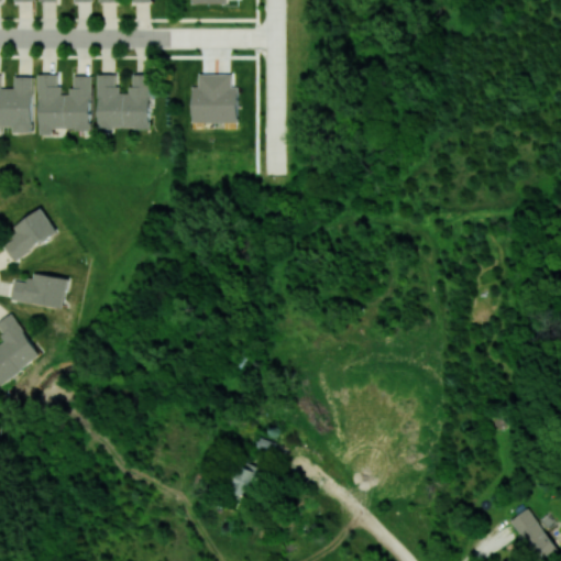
[(37,135),(52,135),(52,131),(90,131),(90,77),(70,77),(70,96),(58,96),(57,75),(37,75),(37,135)]
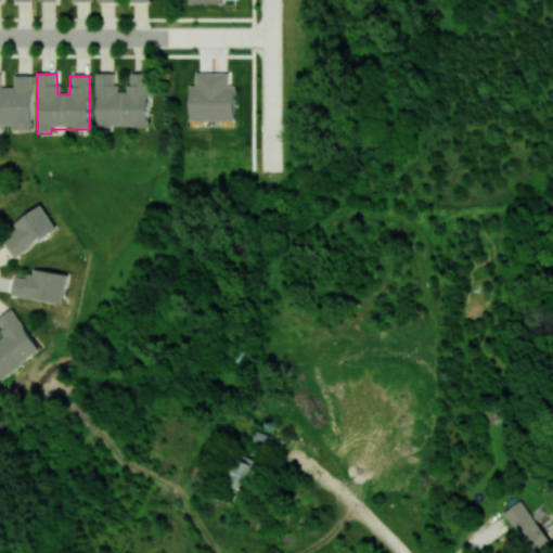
[(95,128),(146,128),(146,75),(127,75),(128,93),(115,93),(114,74),(95,74),(95,128)]
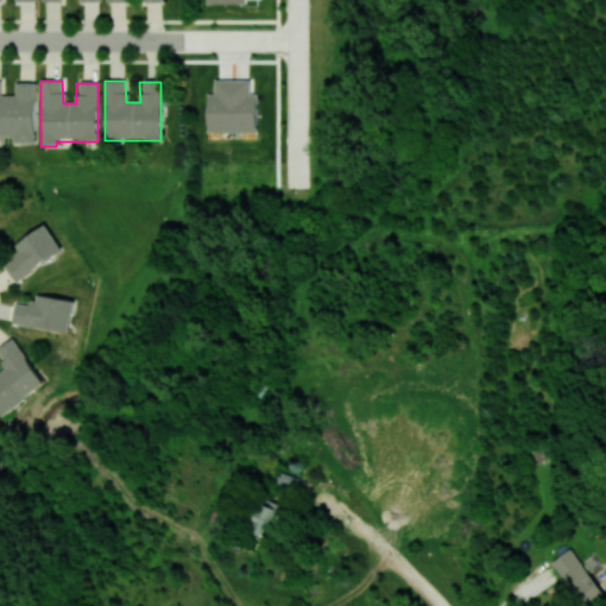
[(256,134),(256,95),(248,95),(248,82),(213,81),(212,95),(206,95),(206,133),(256,134)]
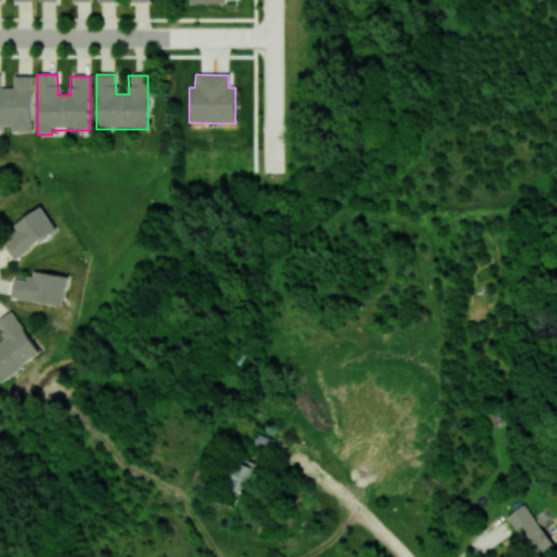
[(33,78),(13,76),(12,89),(0,89),(0,75),(0,129),(12,129),(12,133),(32,133),(33,78)]
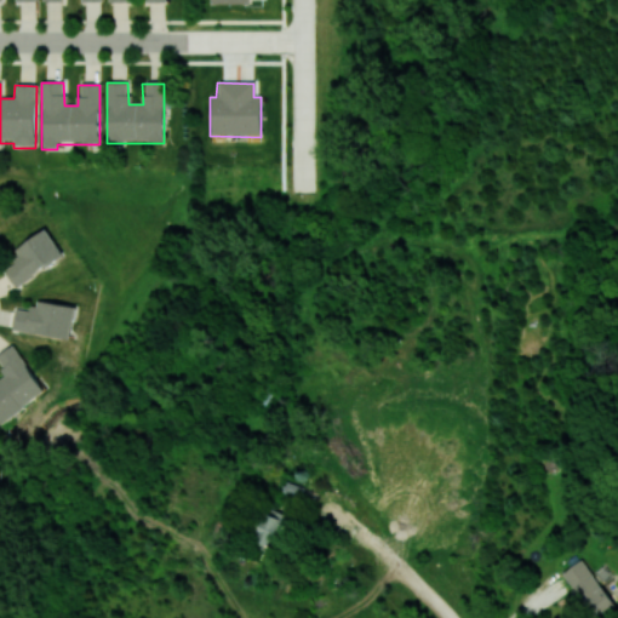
[(13,289),(63,258),(46,230),(10,252),(17,263),(3,270),(13,289)]
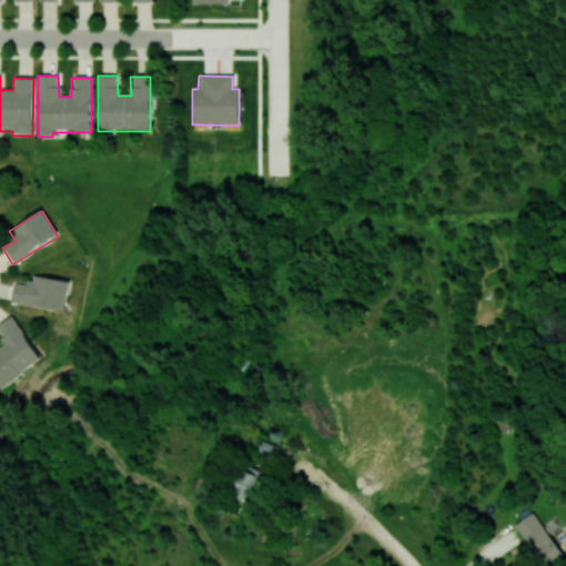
[(63,312),(69,282),(31,275),(29,287),(12,285),(9,303),(63,312)]
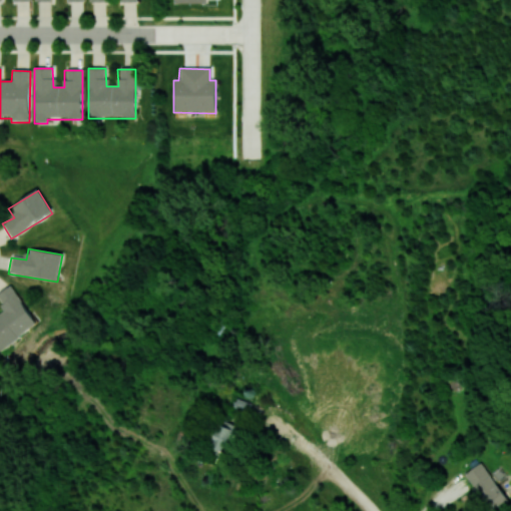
[(0,349),(36,327),(11,286),(0,293),(0,307),(3,312),(0,313),(0,349)]
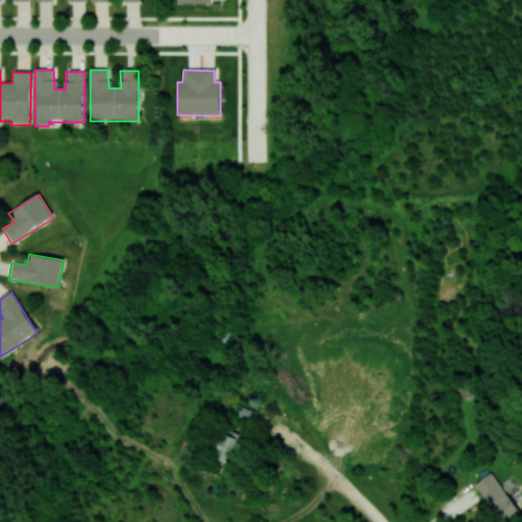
[(233,465),(244,437),(223,430),(213,458),(233,465)]
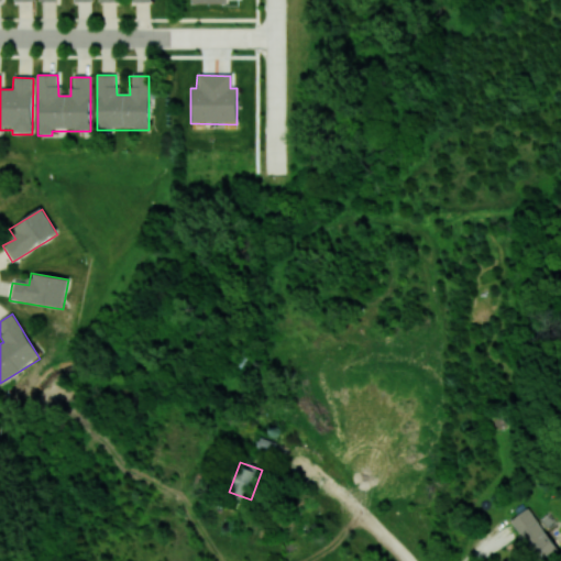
[(508,521),(534,560),(542,560),(556,552),(528,509),(508,521)]
